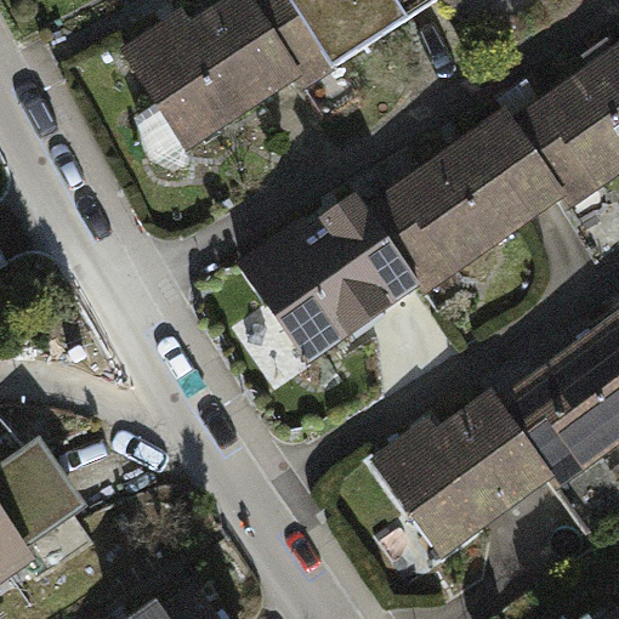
[(183,151),(304,74),(255,0),(221,0),(187,22),(179,9),(174,12),(118,47),(183,151)]
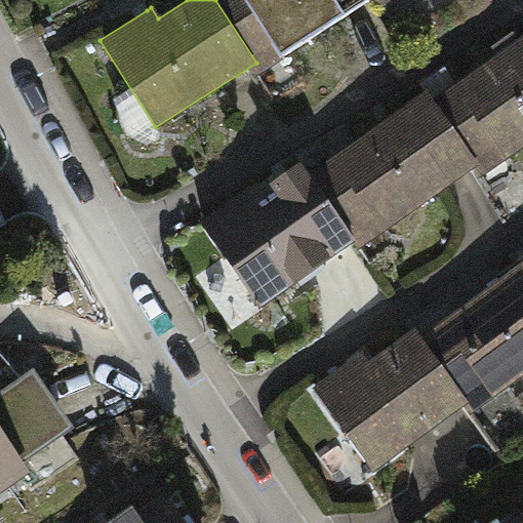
[(215,0),(256,63),(260,70),(369,0),(215,0)]
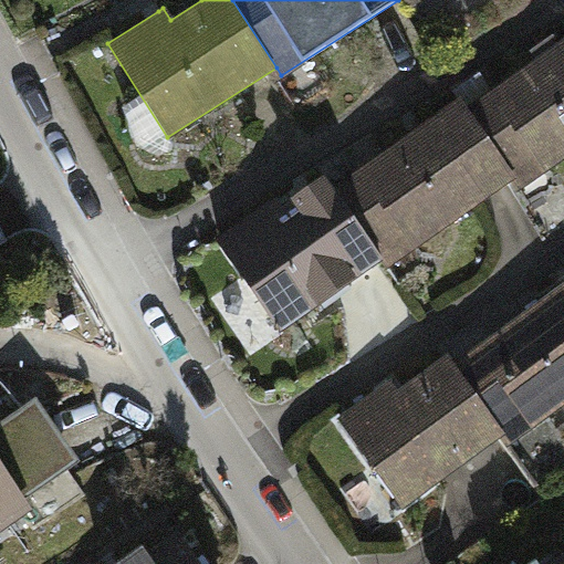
[(563,39),(468,106),(519,178),(522,183),(563,152),(563,39)]
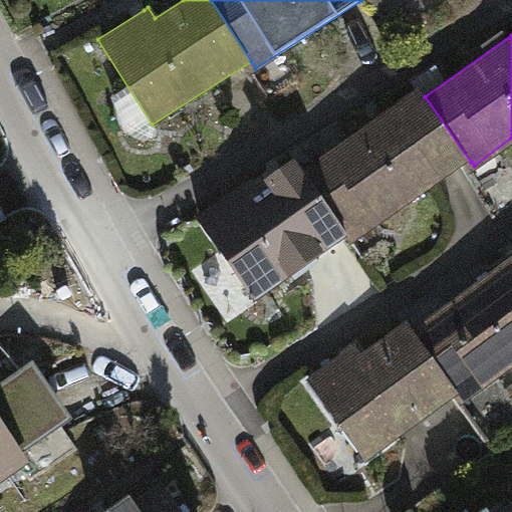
[(419,87),(303,169),(347,232),(354,242),(471,162),(425,96),(419,87)]
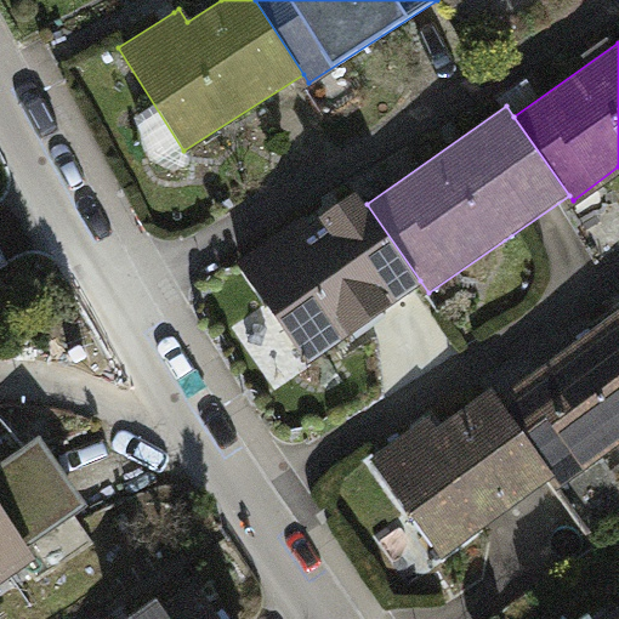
[(306,359),(420,280),(367,204),(358,193),(306,230),(297,217),(237,260),(306,359)]
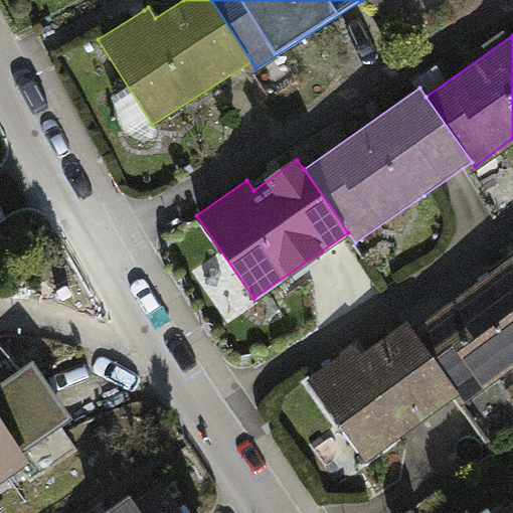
[(512,258),(410,331),(457,394),(463,404),(512,367),(512,258)]
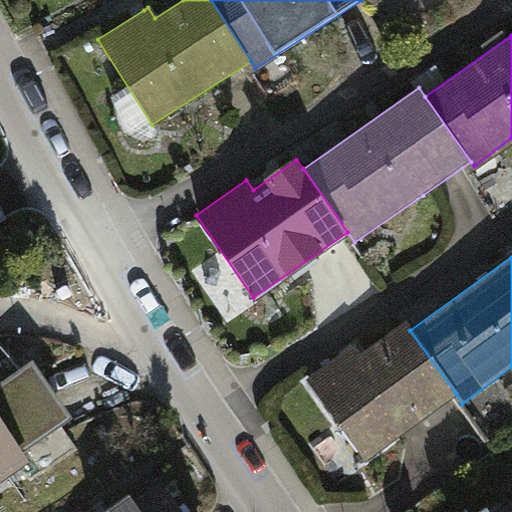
[(363,460),(456,394),(410,330),(405,322),(362,352),(356,345),(307,380),(363,460)]
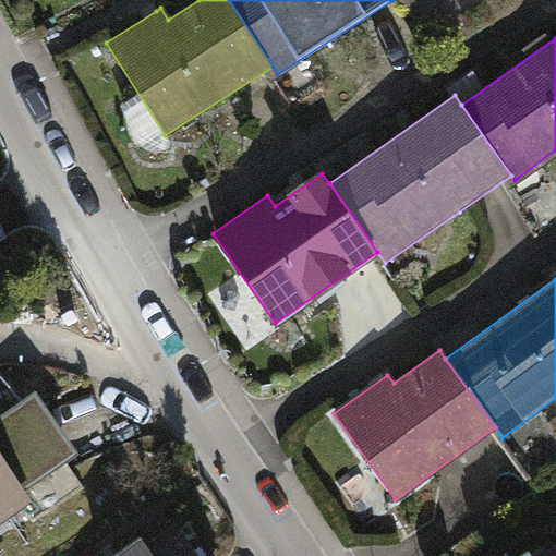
[(41,408),(0,432),(0,459),(25,499),(77,467),(41,408)]
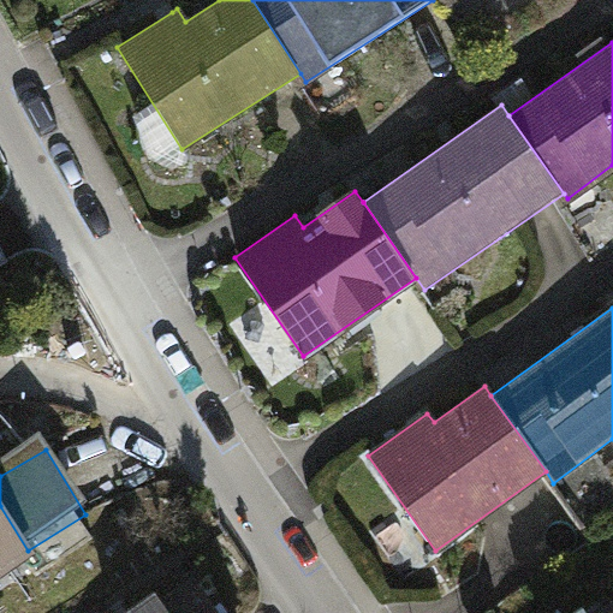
[(0,583),(34,563),(28,551),(0,506),(0,583)]
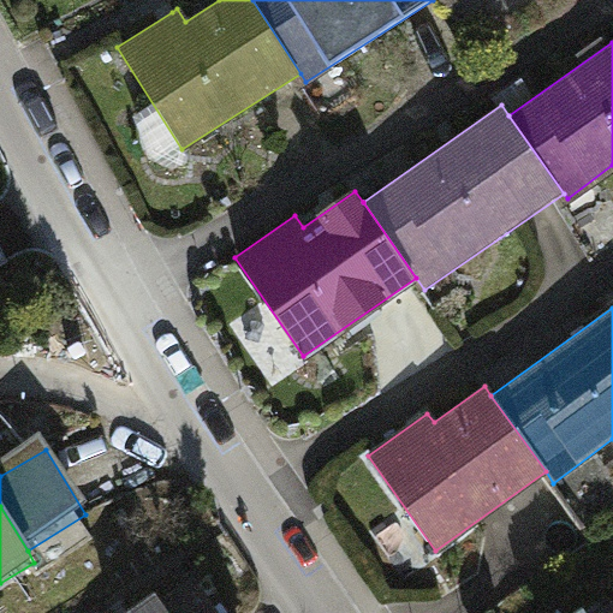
[(234,612),(219,589),(182,612),(234,612)]
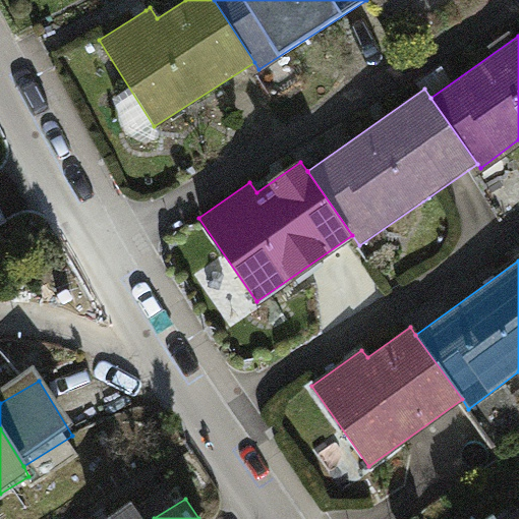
All buildings are outlined.
